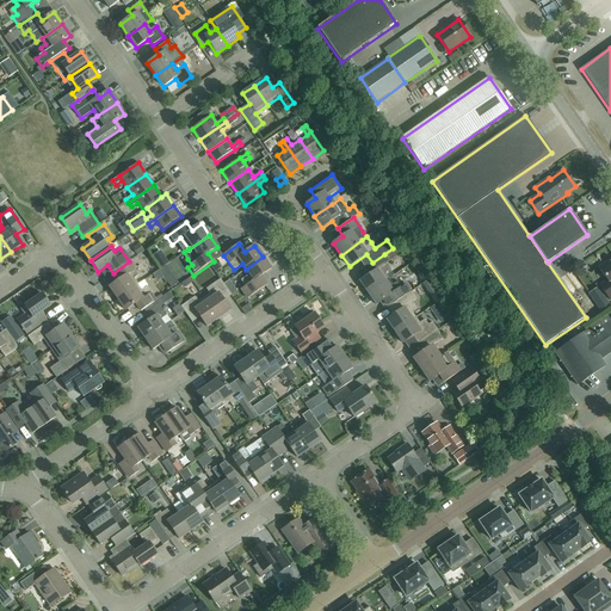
[(161,270),(170,264),(160,251),(152,257),(161,270)]
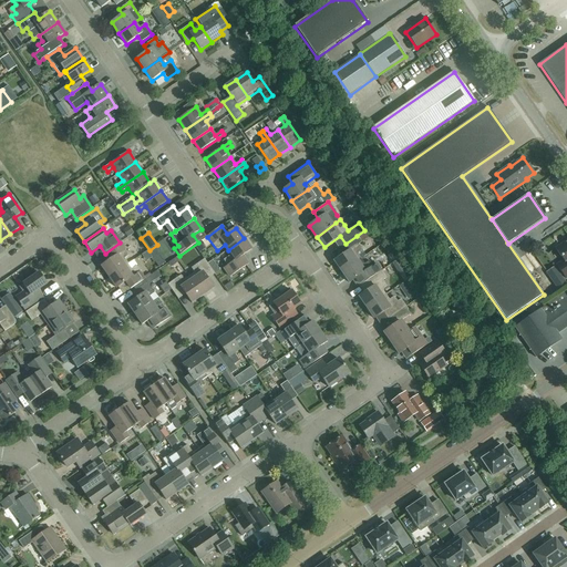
[(361,243),(357,236),(346,244),(341,247),(346,254),(334,261),(341,272),(361,259),(357,254),(362,250),(358,245),(361,243)]
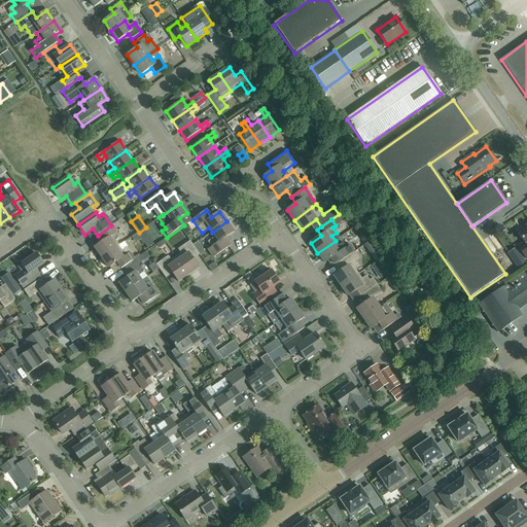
[(226,221),(212,233),(215,237),(208,242),(211,247),(208,249),(213,257),(229,247),(223,239),(234,232),(226,221)]
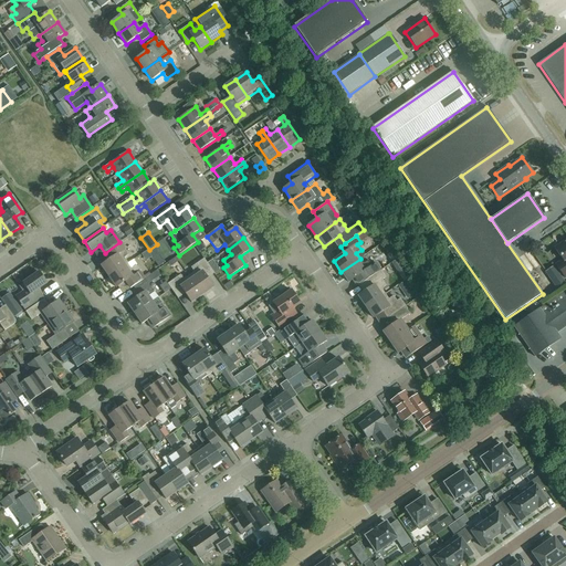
[(565,240),(554,248),(563,260),(555,265),(565,279),(565,276),(565,240)]
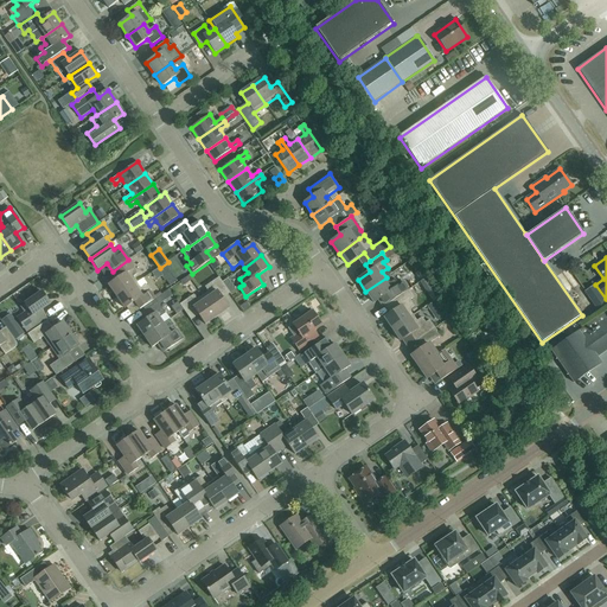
[(116,298),(138,282),(133,278),(139,274),(128,260),(113,272),(117,279),(109,286),(116,298)]
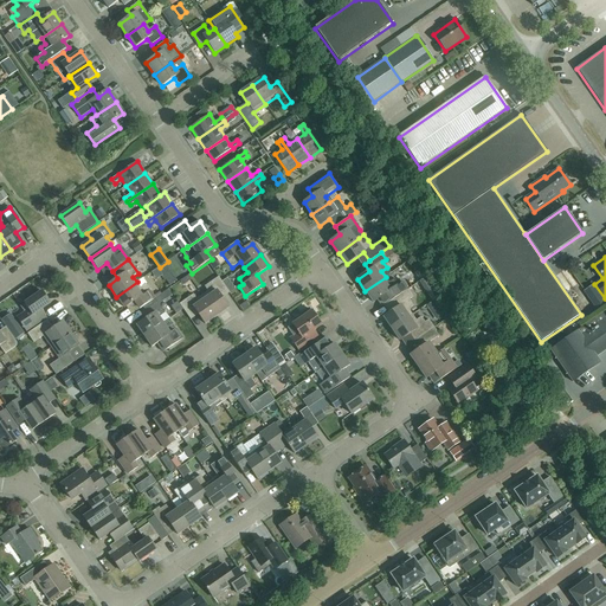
[(202,296),(217,316),(229,308),(221,298),(230,294),(219,277),(205,287),(208,291),(202,296)]
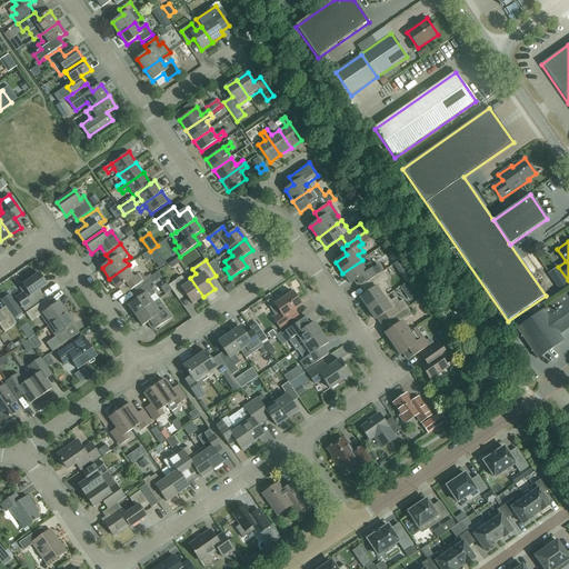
[(366,266),(362,260),(342,273),(350,285),(353,282),(359,289),(367,283),(382,272),(378,265),(375,268),(370,262),(366,266)]
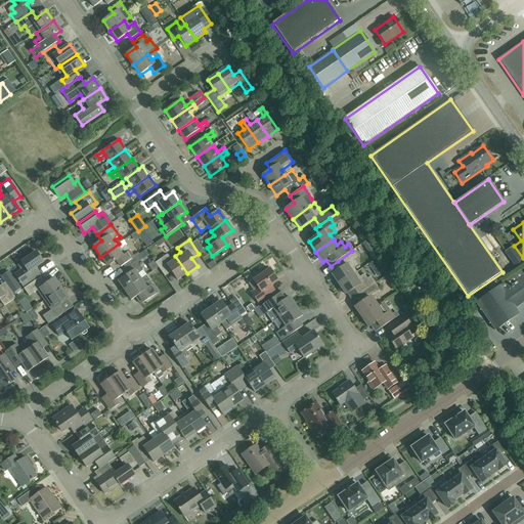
[(119,244),(100,257),(107,266),(116,261),(121,267),(134,258),(126,246),(122,249),(119,244)]
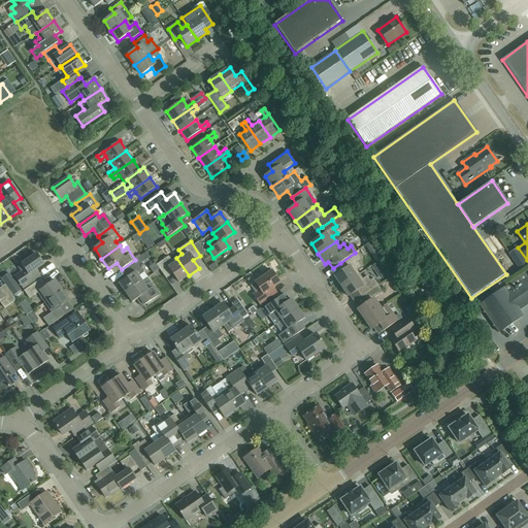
[(341,287),(359,274),(356,269),(360,266),(357,262),(360,259),(355,253),(340,263),(344,269),(334,276),(341,287)]
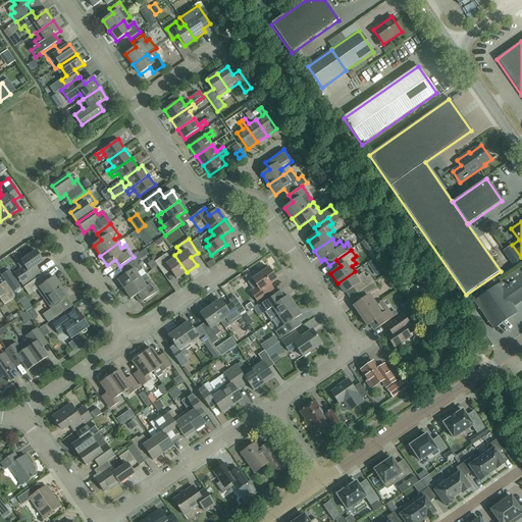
[(22,285),(40,274),(35,267),(43,262),(36,252),(18,264),(21,269),(14,273),(22,285)]
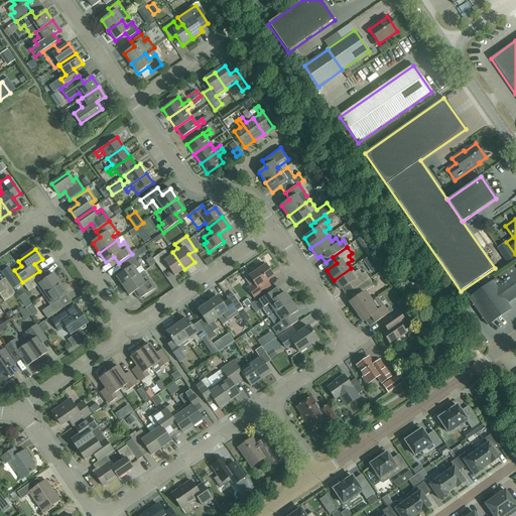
[(184,269),(172,252),(167,255),(164,251),(153,259),(162,272),(169,268),(174,276),(184,269)]
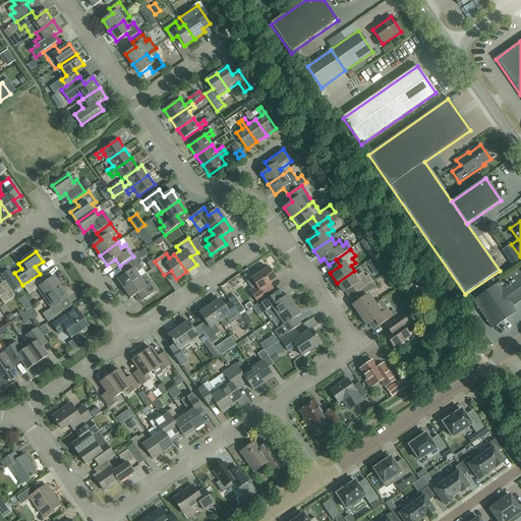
[(515,253),(507,258),(512,267),(520,261),(515,253)]
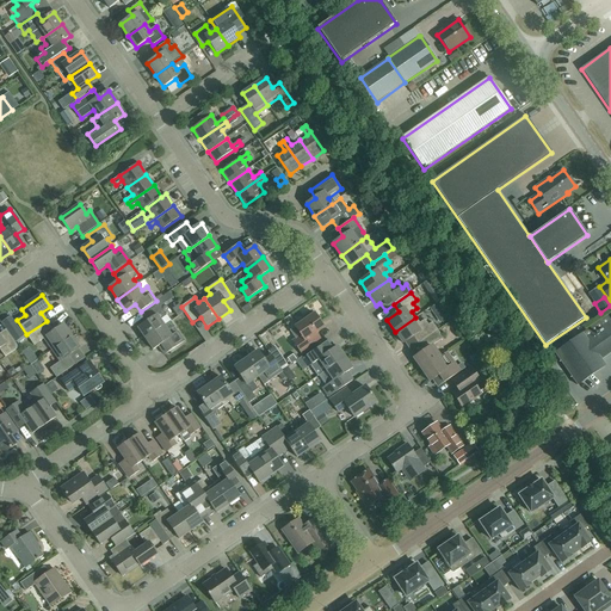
[(146,339),(171,322),(171,321),(164,326),(160,320),(166,316),(159,304),(147,313),(150,319),(137,328),(146,339)]
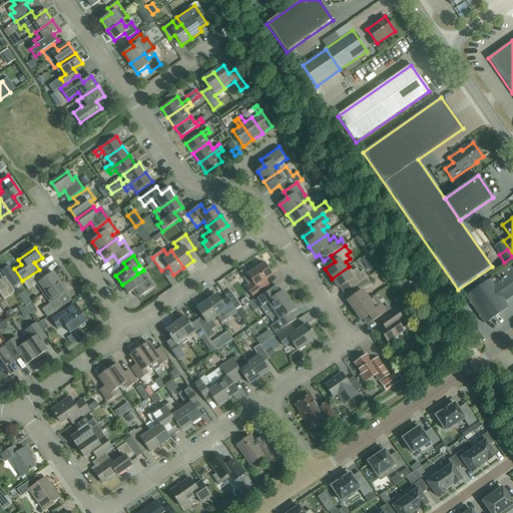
[(257,269),(243,278),(248,285),(245,287),(253,298),(270,286),(266,280),(272,276),(264,264),(264,265),(262,262),(254,267),(257,269)]
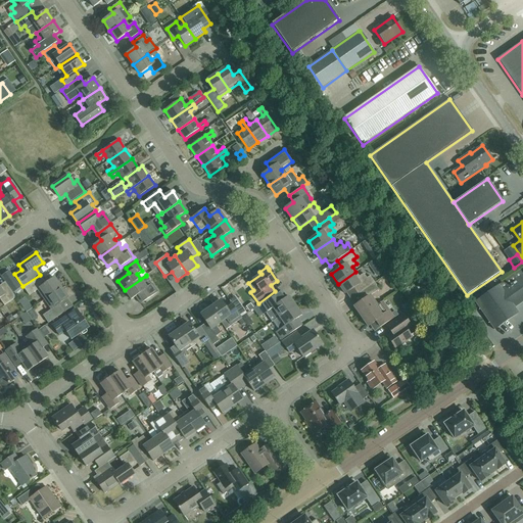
[(376,276),(382,271),(379,267),(373,272),(376,276)]
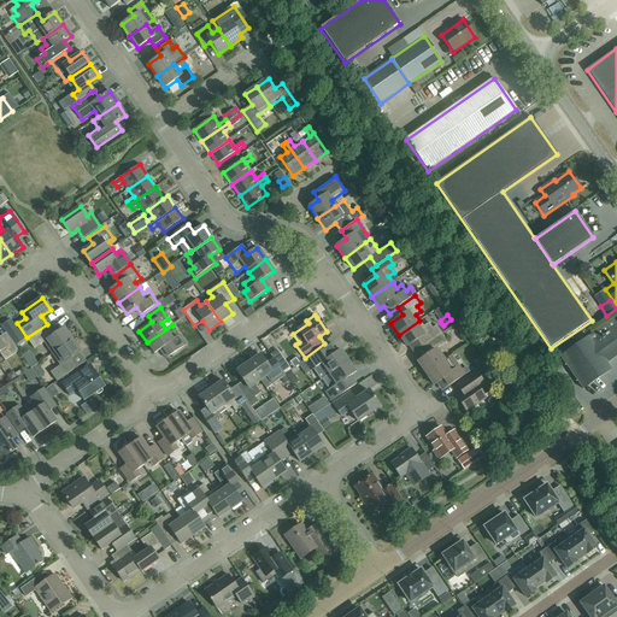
[(613,319),(560,357),(583,389),(611,370),(607,363),(616,356),(616,323),(616,324),(613,319)]
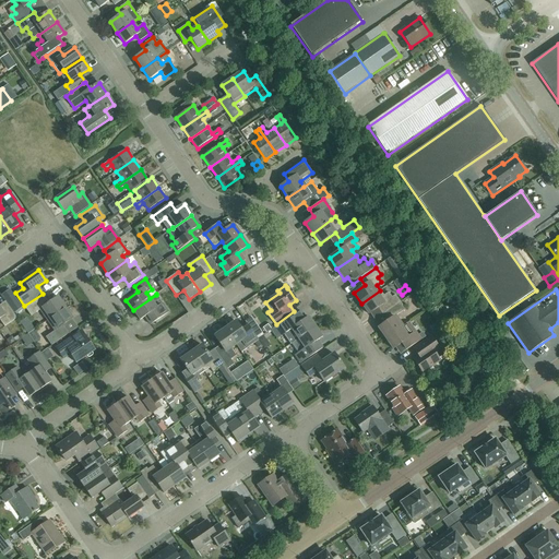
[(384,296),(380,290),(361,304),(369,314),(380,307),(384,313),(401,302),(395,295),(392,298),(389,293),(384,296)]
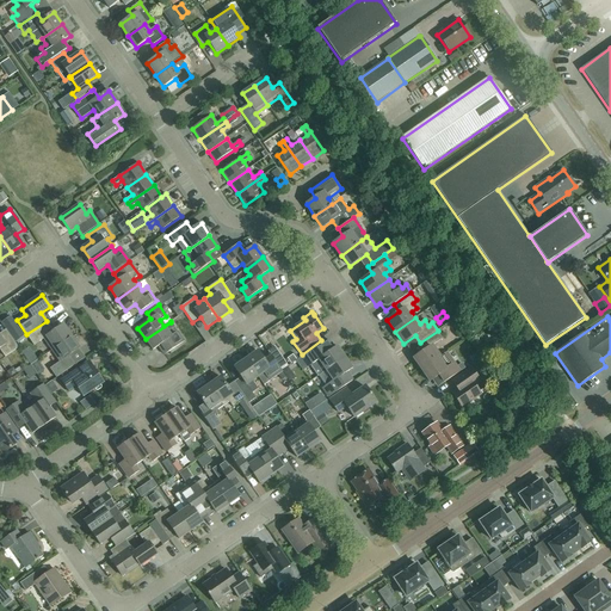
[(171,322),(146,339),(153,351),(166,341),(171,349),(183,340),(171,322)]
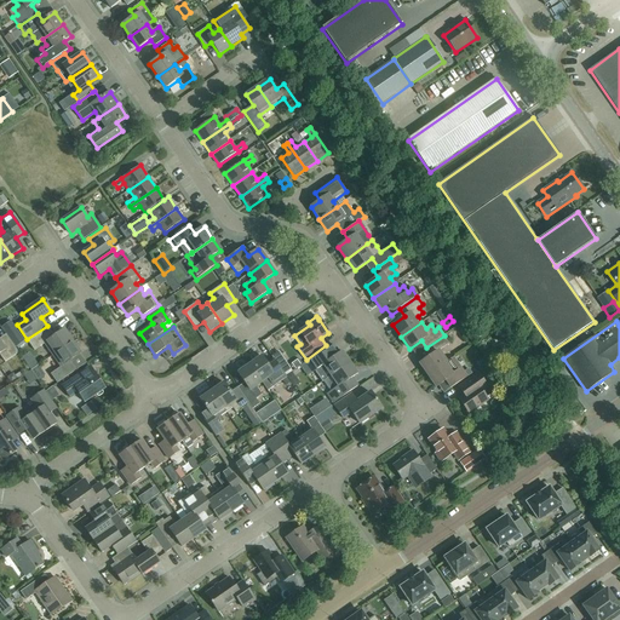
[(52,356),(73,342),(64,329),(55,337),(49,328),(28,342),(34,351),(45,344),(52,356)]
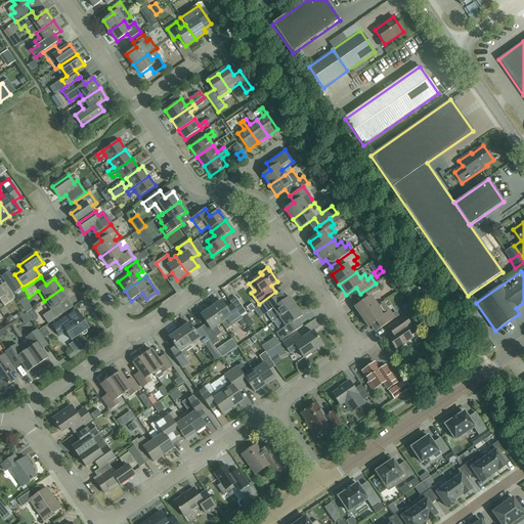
[(22,290),(14,278),(7,284),(14,294),(22,290)]
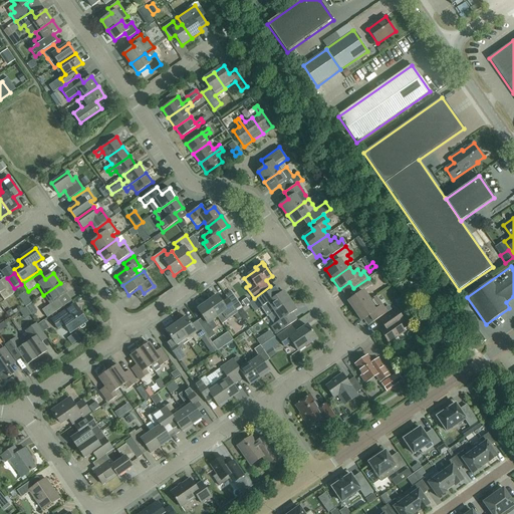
[(0,294),(4,300),(15,293),(13,290),(5,277),(0,280),(0,294)]
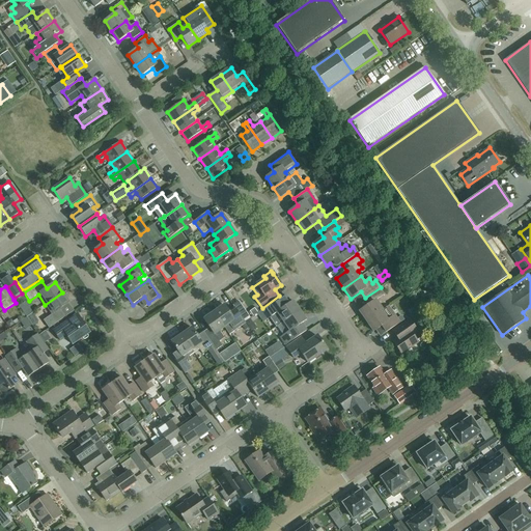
[(366,322),(384,310),(376,300),(385,294),(381,287),(365,298),(369,304),(359,311),(366,322)]
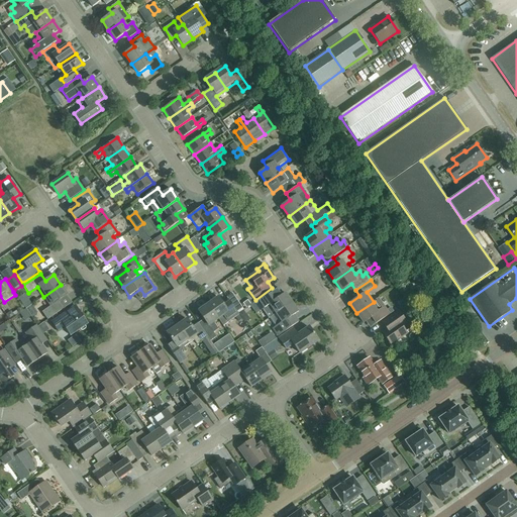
[(61,285),(43,297),(50,306),(42,312),(47,320),(65,308),(60,301),(68,295),(61,285)]
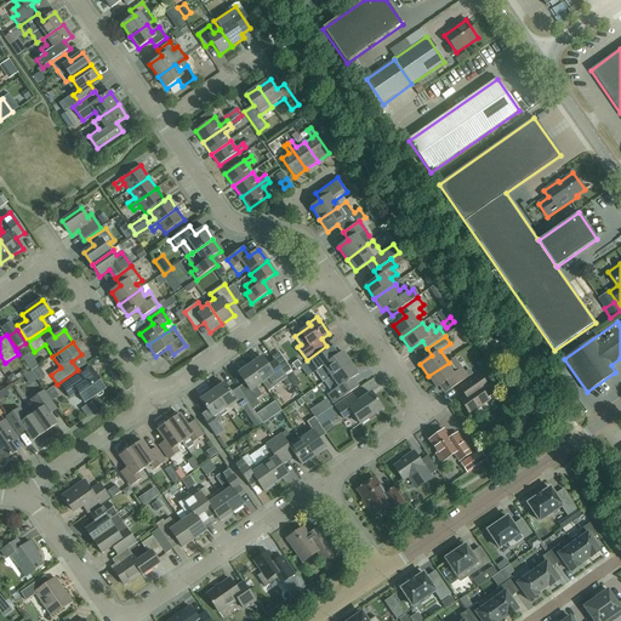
[(323,382),(351,364),(342,352),(340,354),(334,347),(308,365),(313,372),(315,371),(323,382)]
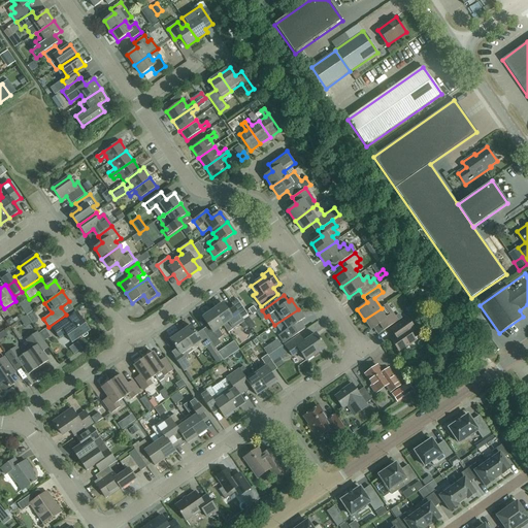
[(231,303),(242,319),(248,315),(237,300),(231,303)]
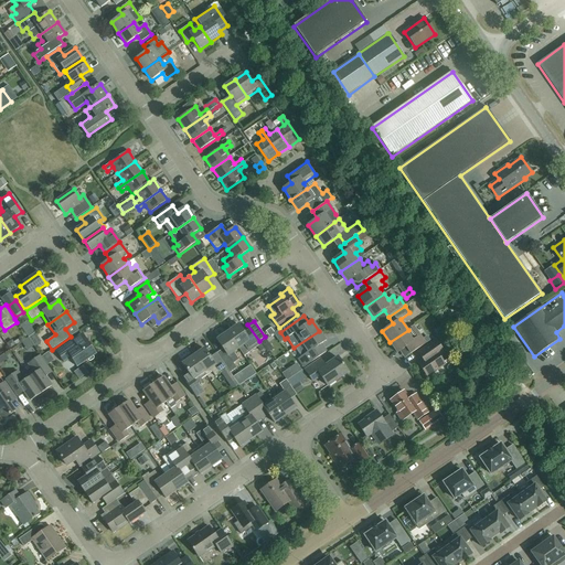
[(372,323),(364,329),(373,338),(380,331),(372,323)]
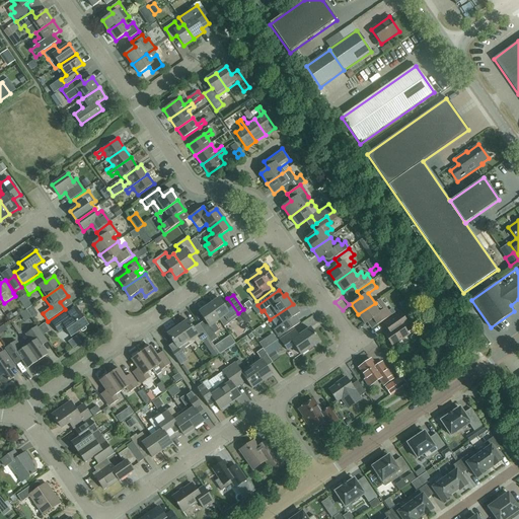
[(219,298),(209,305),(219,320),(224,327),(236,318),(240,316),(239,315),(230,303),(225,307),(223,304),(219,298)]
